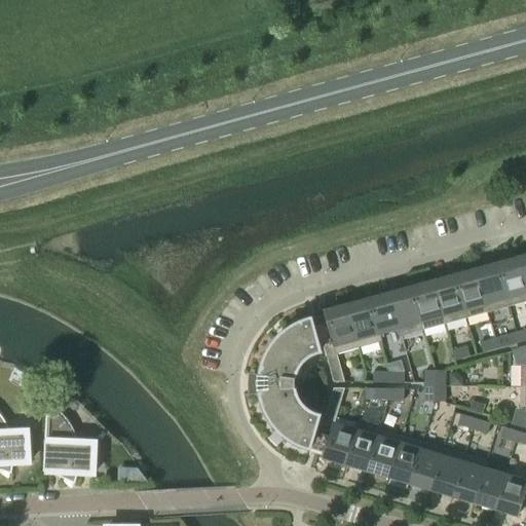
[(525,283),(520,261),(498,267),(510,307),(525,302),(525,283)]
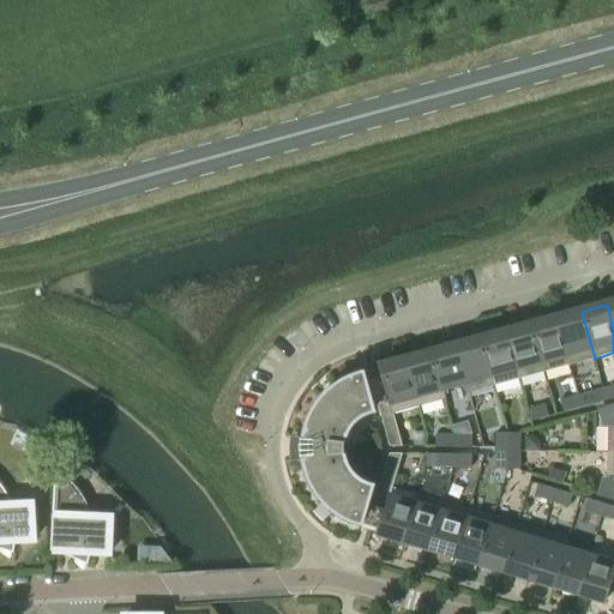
[(582,312),(557,319),(570,366),(595,359),(582,312)]
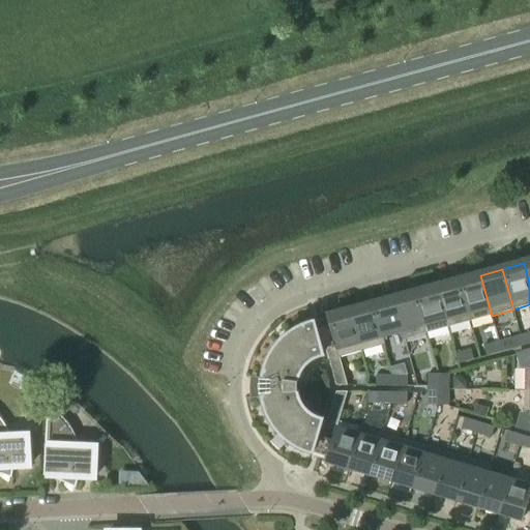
[(480,275),(460,281),(471,322),(492,316),(480,275)]
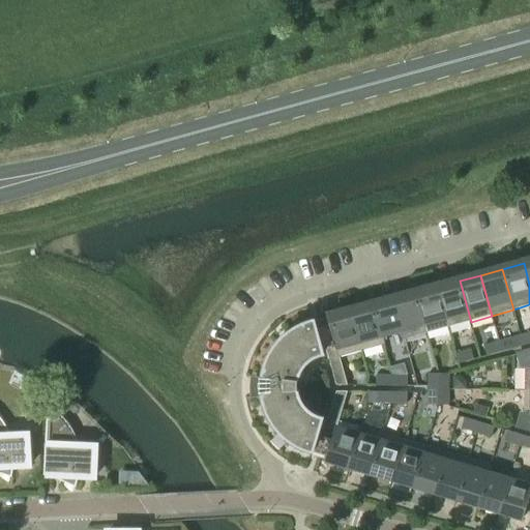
[(460,281),(437,287),(448,327),(471,322),(460,281)]
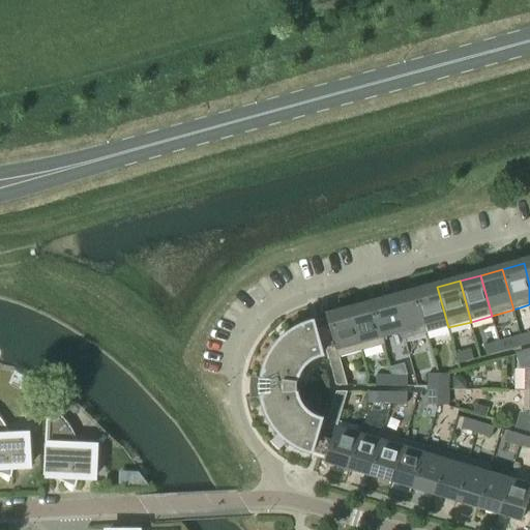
[(415,293),(424,325),(427,333),(448,327),(437,287),(415,293)]
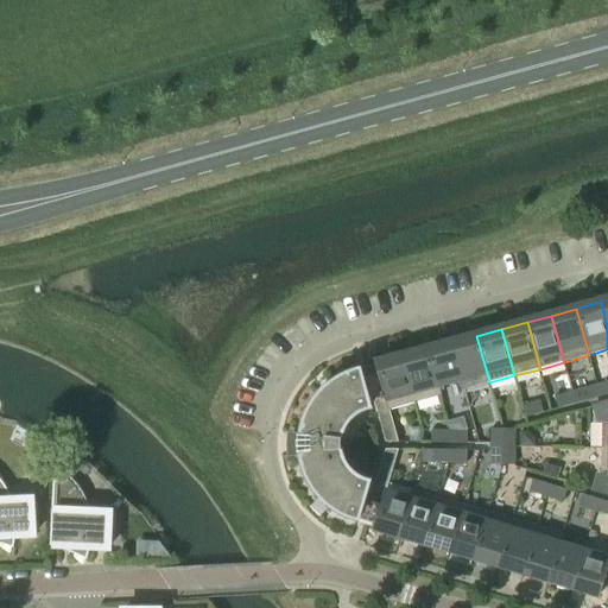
[(476,336),(451,343),(462,380),(460,380),(463,391),(489,382),(487,373),(476,336)]
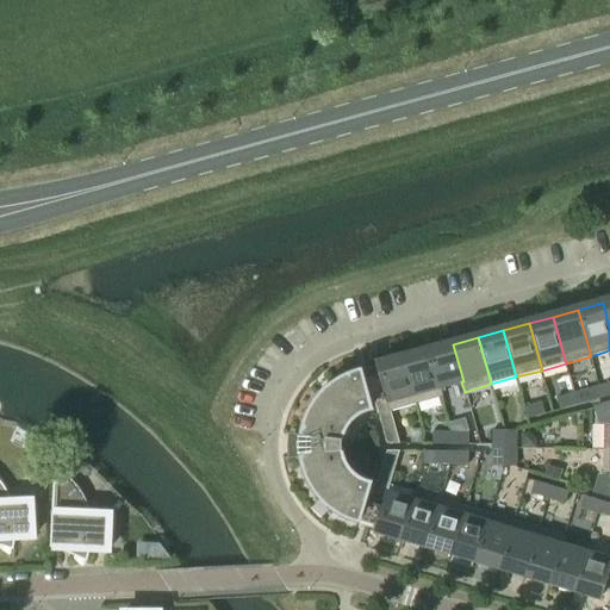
[(464,381),(453,344),(429,350),(439,388),(440,387),(461,381),(464,381)]
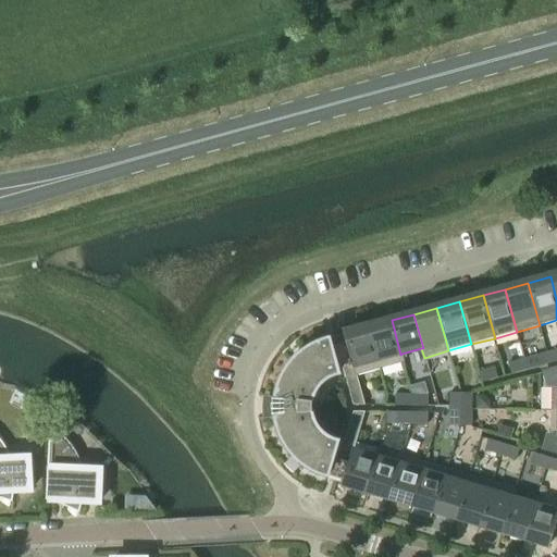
[(400,355),(392,320),(369,326),(381,369),(405,362),(401,354),(400,355)]
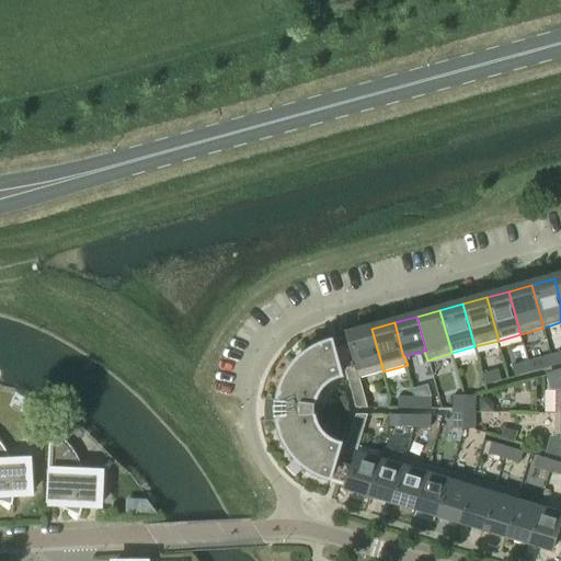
[(384,371),(371,329),(347,335),(347,336),(338,339),(353,395),(364,392),(359,378),(384,371)]
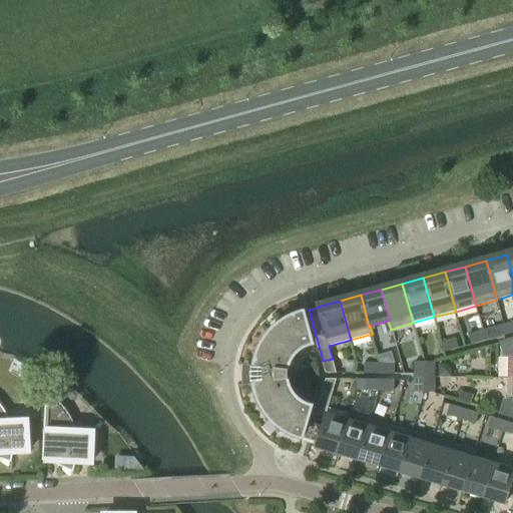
[(296,441),(301,443),(311,409),(309,408),(306,407),(303,405),(301,404),(298,402),(296,400),(294,398),(293,395),(291,393),(290,390),(289,387),(288,385),(287,382),(289,382),(289,372),(288,372),(288,369),(289,366),(290,364),(291,361),(293,358),(295,356),(297,354),(299,352),(301,350),(304,349),(306,347),(309,346),(312,345),(303,311),(297,313),(291,316),(286,318),(281,322),(276,326),(271,330),(267,334),(264,339),(260,345),(258,350),(254,356),(253,362),(252,368),(246,367),(245,372),(245,376),(245,381),(245,386),(251,385),(252,391),(254,397),(257,402),(259,408),(262,413),(265,418),(269,422),(273,427),(278,430),(282,434),(287,437),(291,439),(296,441)]
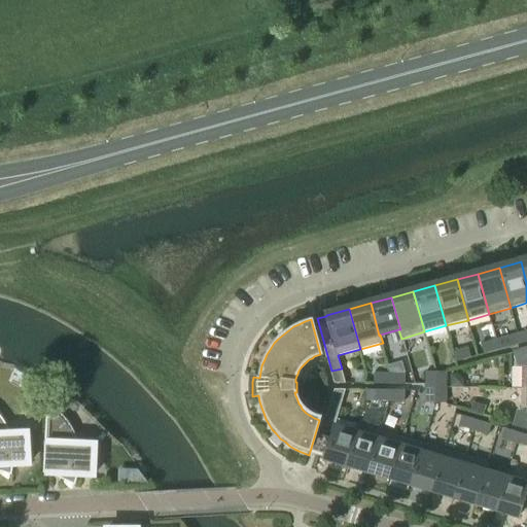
[(496,341),(499,351),(515,347),(512,337),(496,341)]
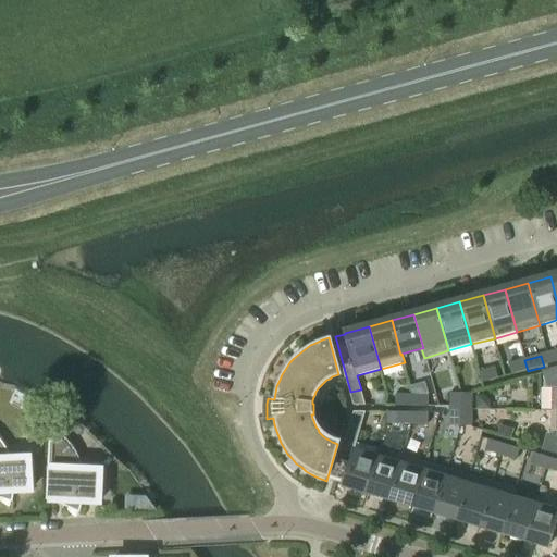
[(528,371),(524,360),(509,364),(512,375),(528,371)]
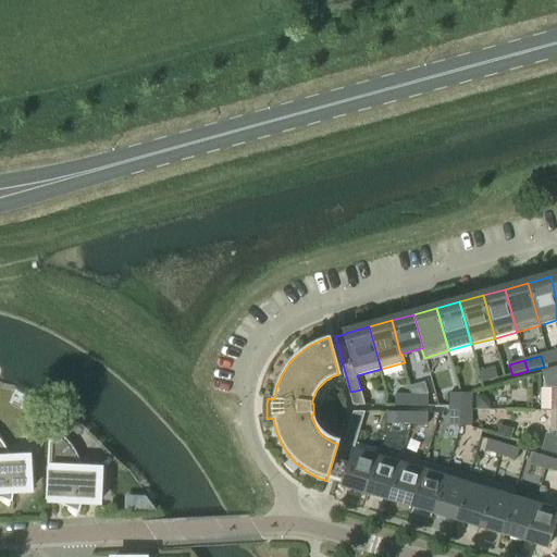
[(482,383),(498,379),(495,368),(479,372),(482,383)]
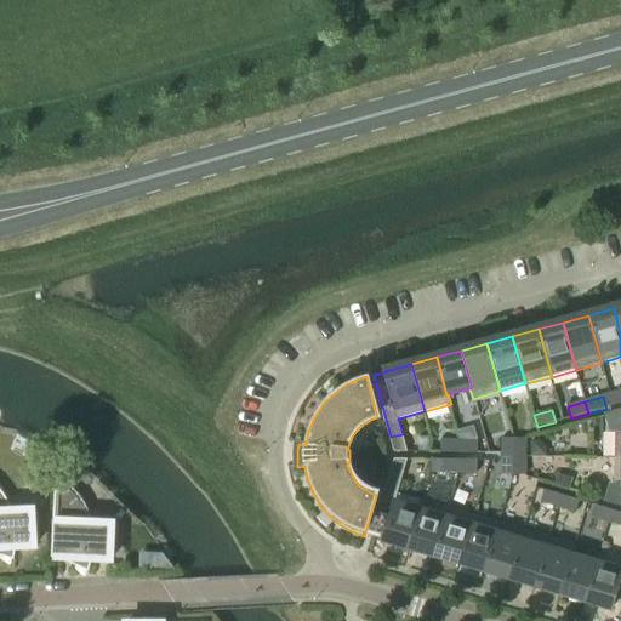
[(615,459),(620,459),(620,411),(608,415),(613,433),(616,433),(615,459)]
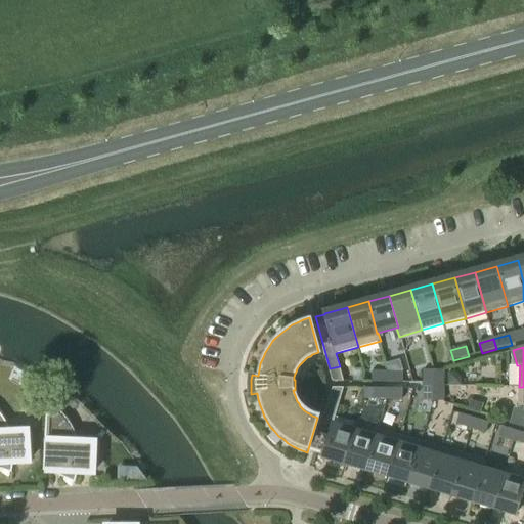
[(344,382),(340,366),(330,368),(333,382),(344,382)]
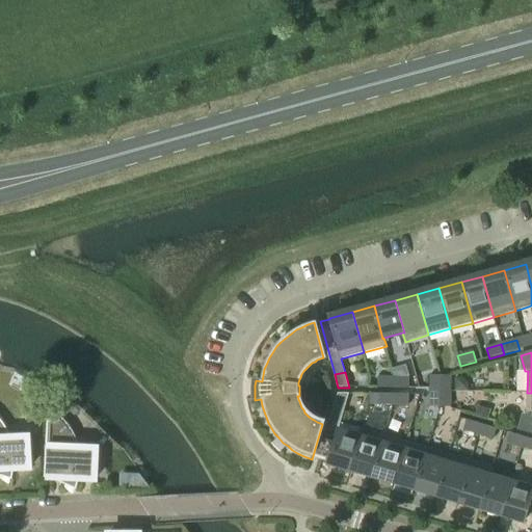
[(441,392),(441,376),(430,376),(430,392),(441,392)]
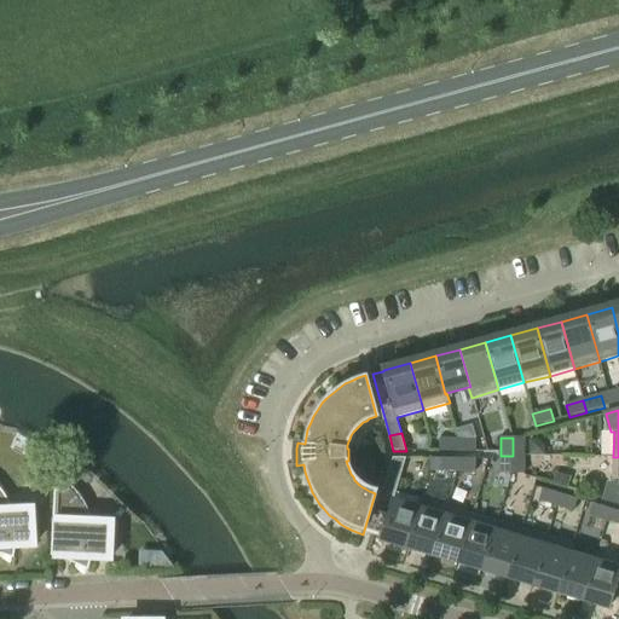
[(525,438),(513,438),(513,456),(525,456),(525,438)]
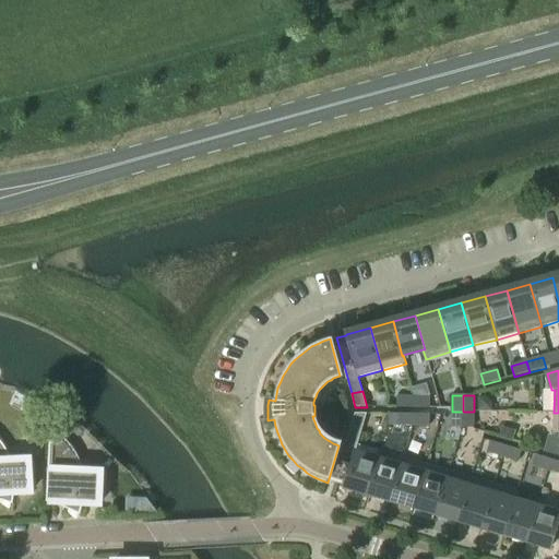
[(414,408),(414,396),(397,396),(397,408),(414,408)]
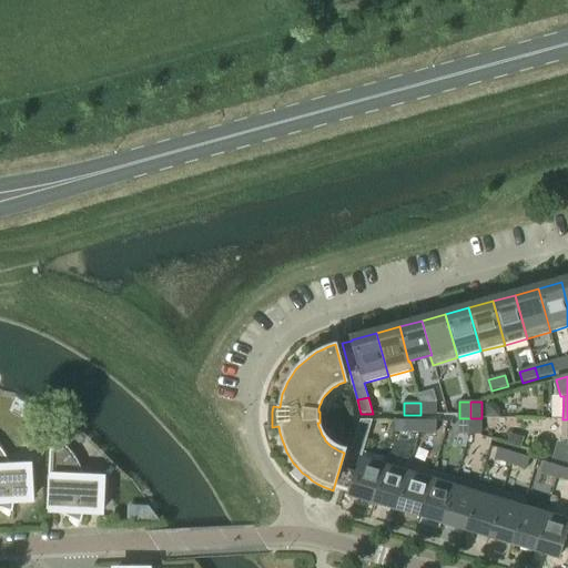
[(437,404),(421,403),(421,415),(437,415),(437,404)]
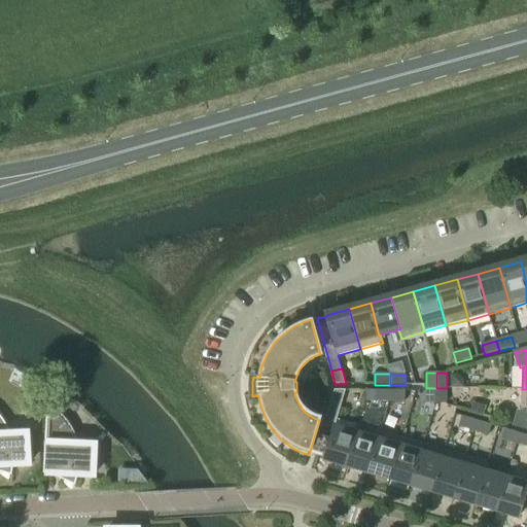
[(451,375),(451,386),(463,386),(463,380),(458,375),(451,375)]
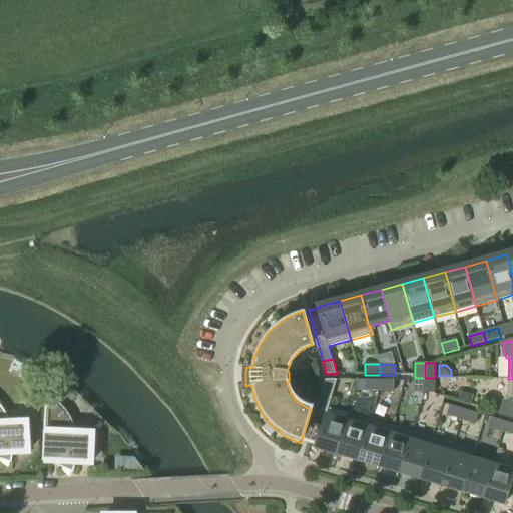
[(425,378),(415,378),(415,393),(425,393),(425,378)]
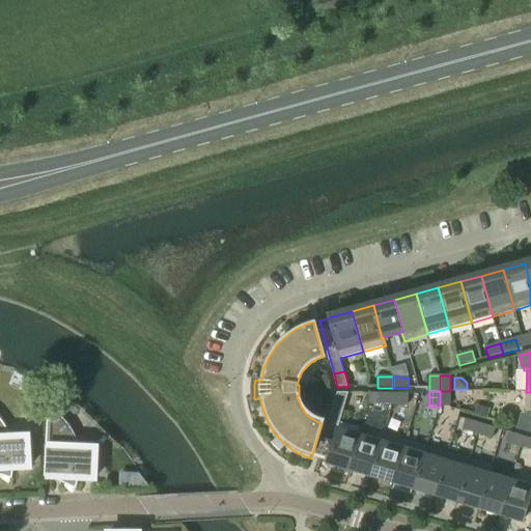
[(450,391),(440,391),(440,407),(450,407),(450,391)]
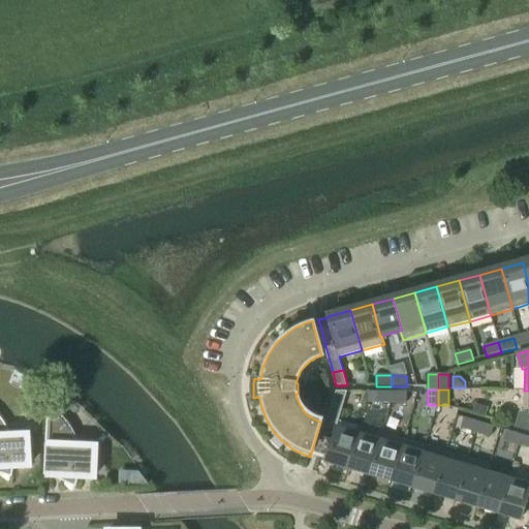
[(528,391),(524,391),(524,413),(522,413),(518,428),(528,431),(528,391)]
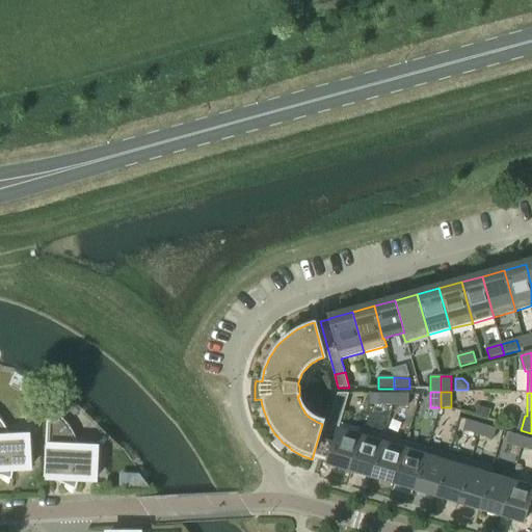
[(338,394),(335,406),(345,409),(349,394),(338,394)]
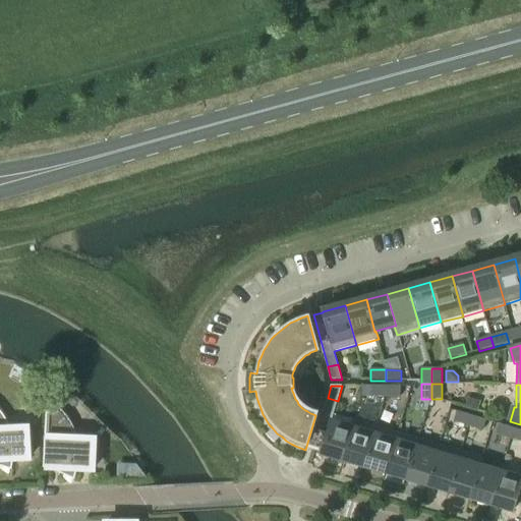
[(386,397),(386,387),(370,386),(369,397),(386,397)]
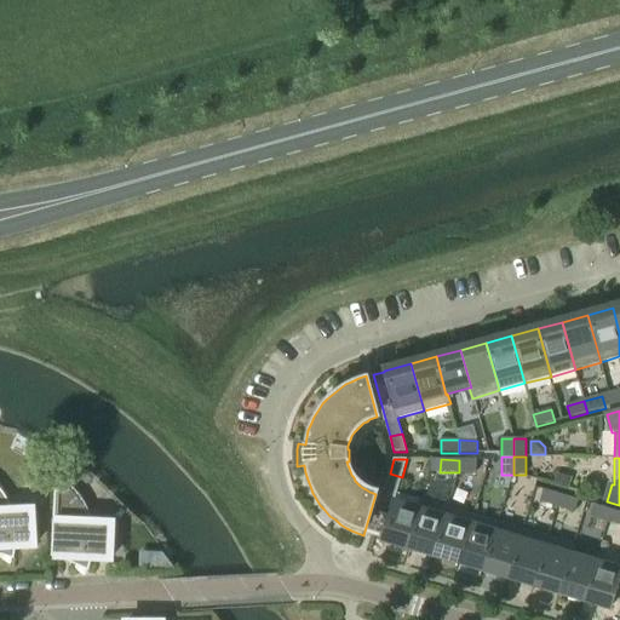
[(459,460),(459,472),(477,472),(477,460),(459,460)]
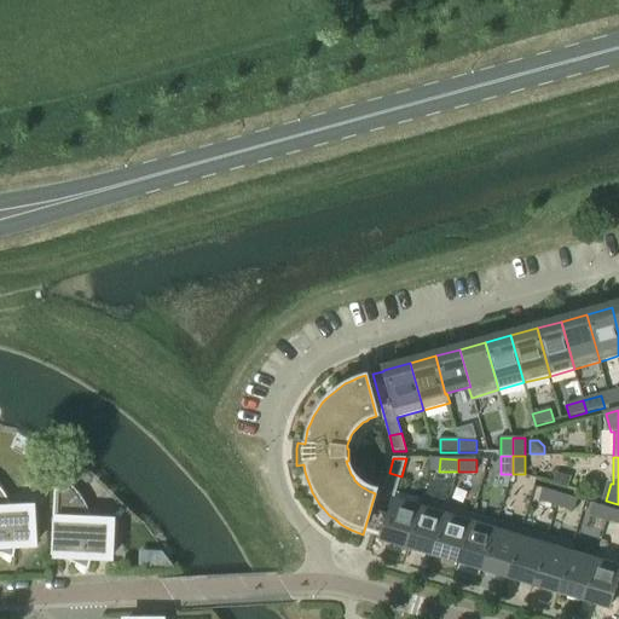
[(421,499),(397,492),(401,476),(389,473),(370,536),(382,538),(382,539),(405,547),(421,499)]
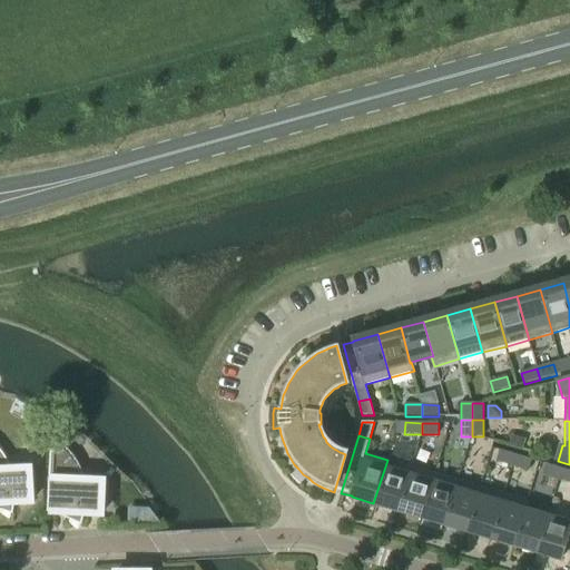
[(527,440),(511,436),(508,446),(523,450),(527,440)]
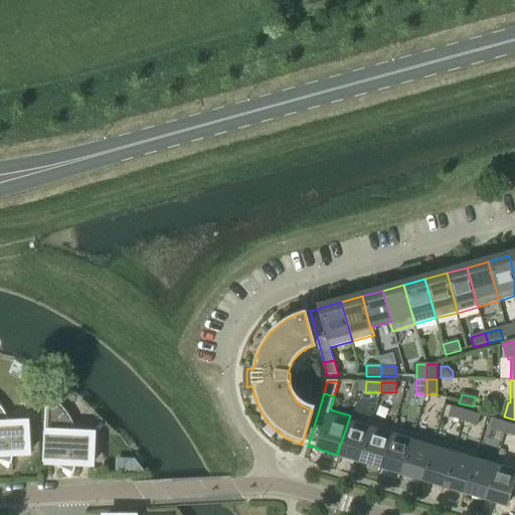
[(52,398),(47,396),(47,395),(46,395),(43,464),(58,465),(58,468),(74,475),(76,465),(93,466),(94,436),(77,435),(76,430),(74,425),(72,420),(69,416),(66,412),(63,408),(60,405),(56,401),(52,398)]
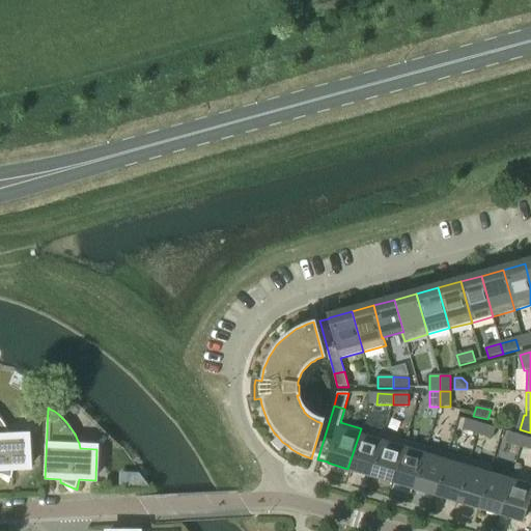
[(0,475),(12,480),(14,470),(30,469),(28,438),(11,439),(9,434),(7,429),(5,424),(2,420),(0,418),(0,475)]
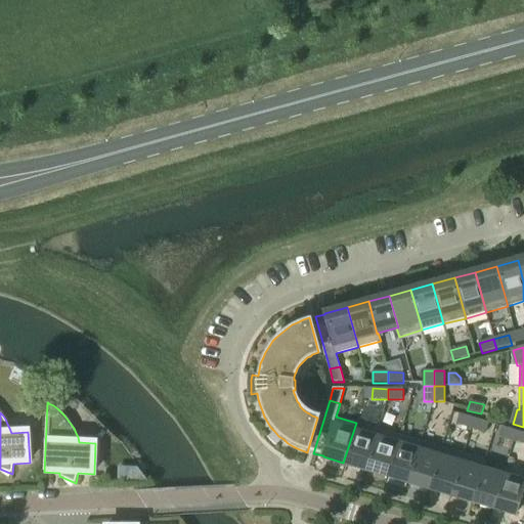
[(471,429),(474,419),(460,415),(456,425),(471,429)]
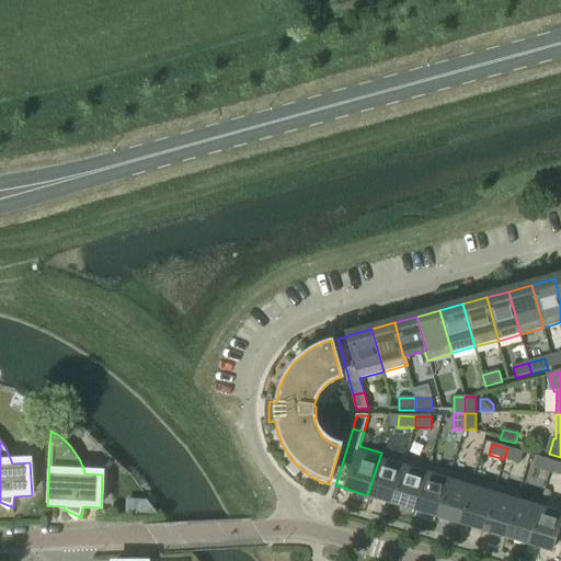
[(507,448),(504,459),(521,464),(524,453),(507,448)]
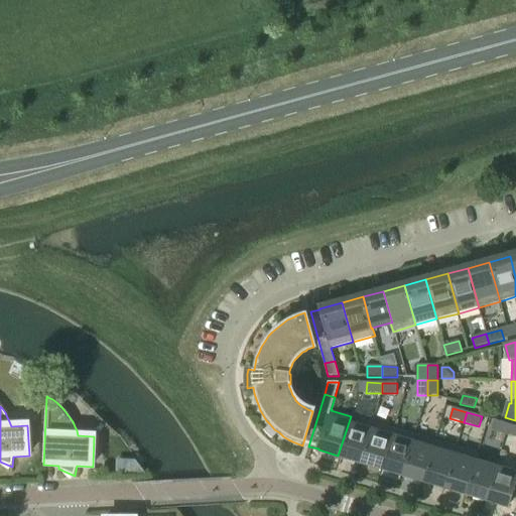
[(373,423),(351,416),(338,456),(361,463),(373,423)]
